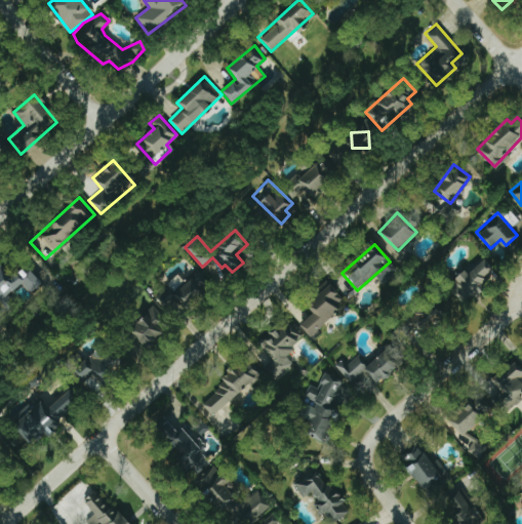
[(469,272),(465,268),(454,278),(459,283),(451,290),(462,301),(470,293),(471,294),(496,270),(484,257),(469,272)]
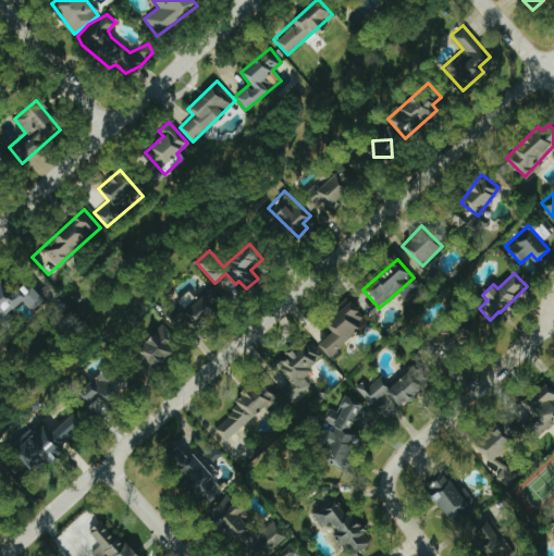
[(0,317),(23,298),(32,309),(42,300),(26,281),(13,292),(4,281),(0,284),(0,317)]
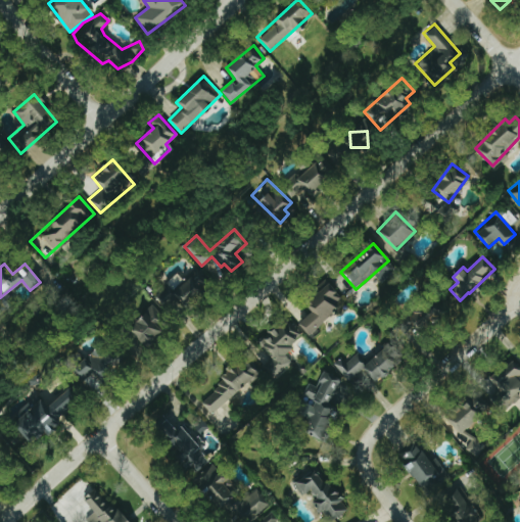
[(151,293),(162,307),(176,297),(182,304),(208,283),(196,269),(183,279),(177,272),(151,293)]
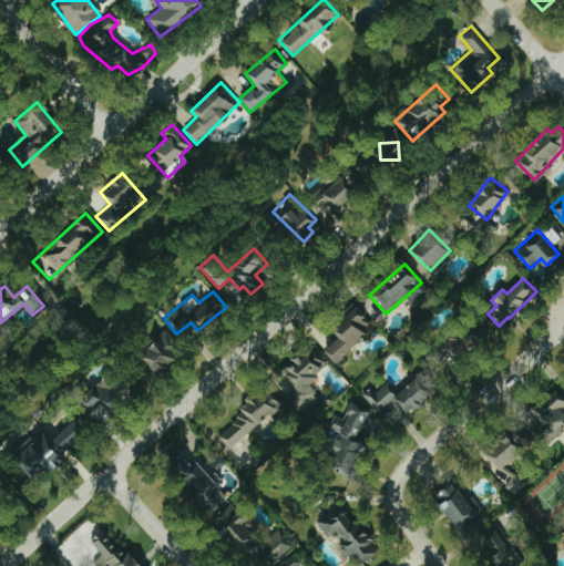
[(331,330),(337,336),(324,350),(336,361),(373,326),(356,307),(331,330)]
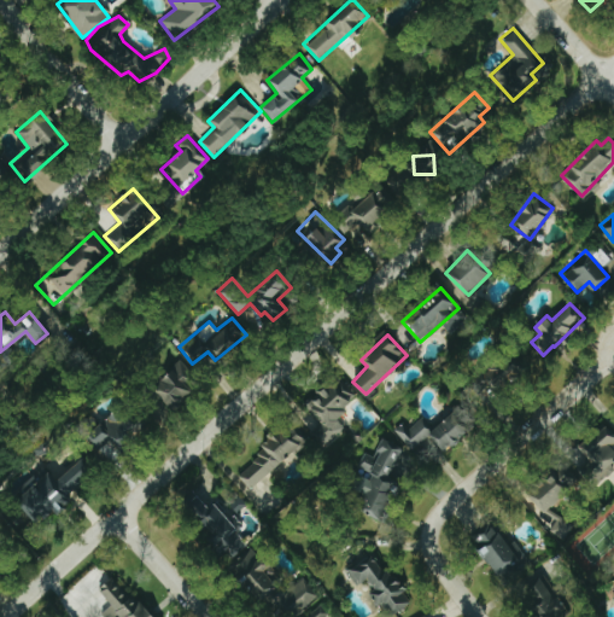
[(170,406),(197,382),(179,361),(152,385),(170,406)]
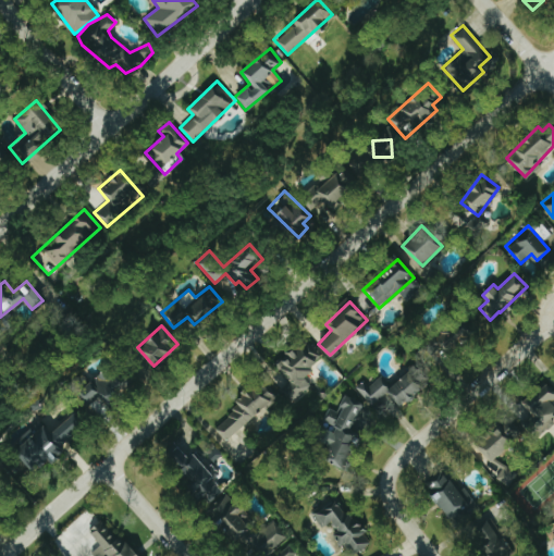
[(278,370),(290,379),(278,394),(293,406),(310,383),(304,378),(322,353),(303,337),(278,370)]
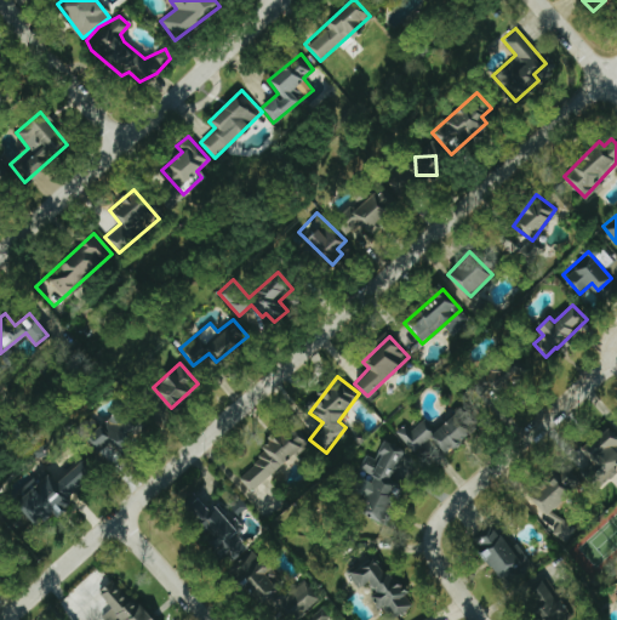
[(87,433),(107,459),(143,432),(124,407),(87,433)]
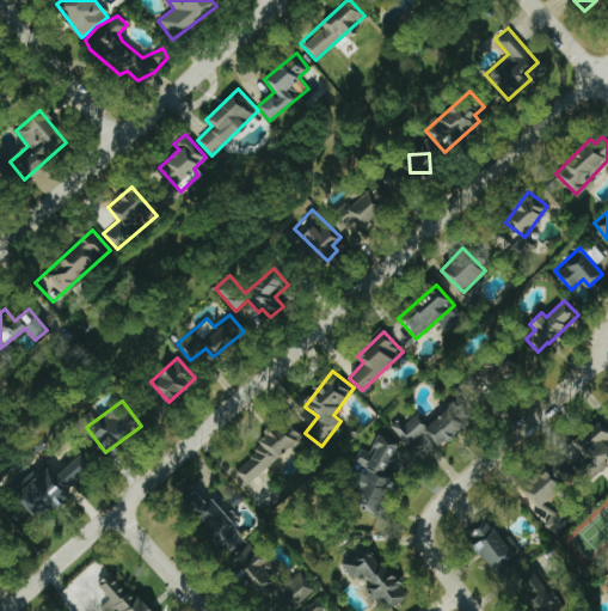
[(427,426),(415,413),(403,423),(397,417),(388,425),(417,456),(434,440),(440,446),(465,423),(449,405),(427,426)]
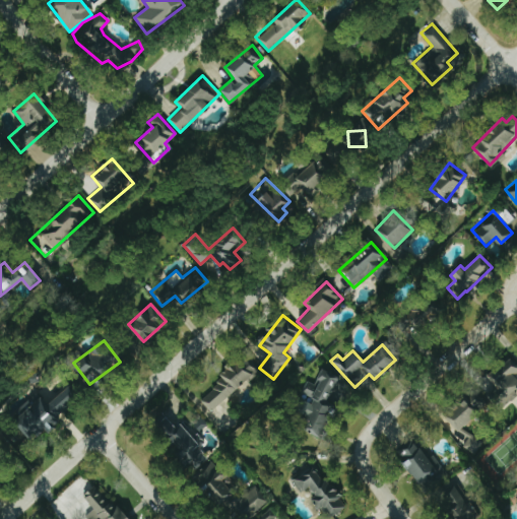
[(195,394),(208,410),(256,373),(244,357),(195,394)]
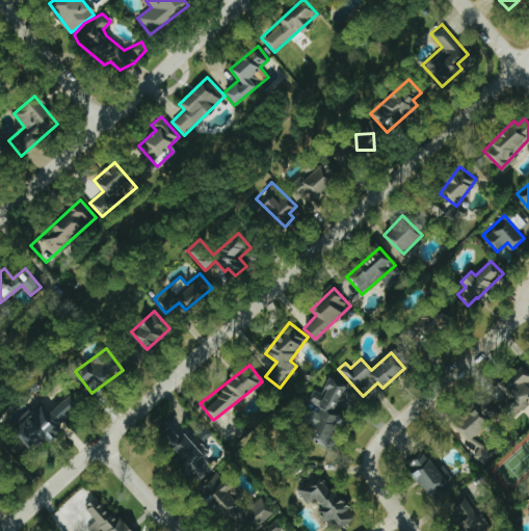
[(528,393),(528,372),(523,365),(498,382),(503,390),(493,398),(506,417),(527,402),(524,397),(528,393)]
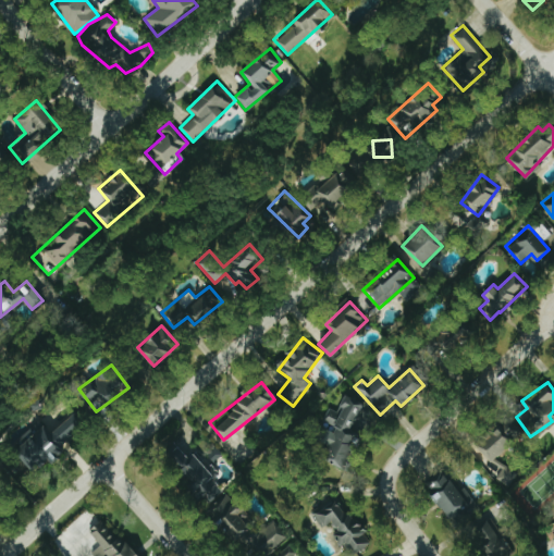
[(329,407),(317,440),(331,445),(327,459),(347,467),(366,415),(359,412),(362,403),(343,395),(337,410),(329,407)]
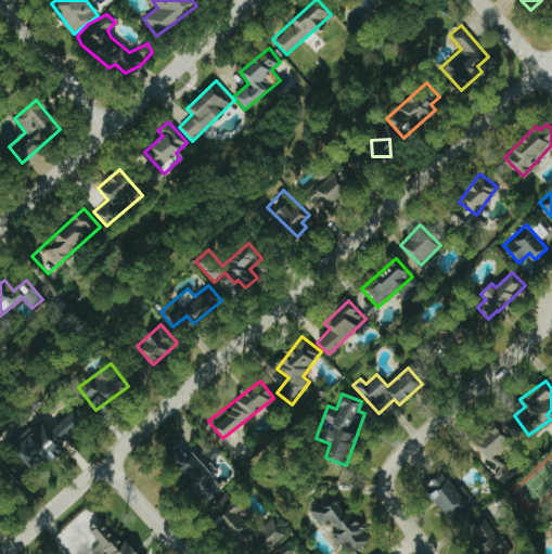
[(81,424),(73,412),(51,428),(61,440),(81,424)]
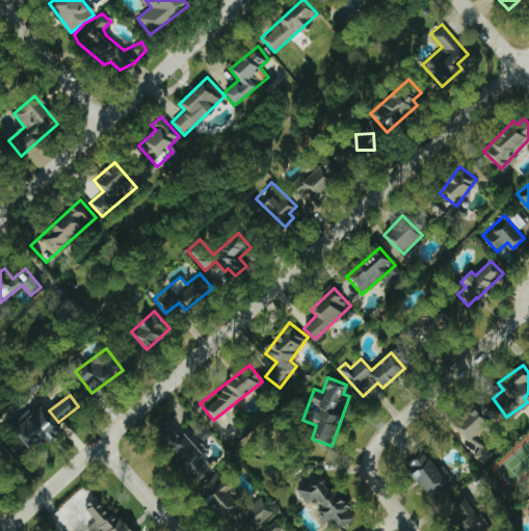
[(452,428),(468,441),(463,446),(483,463),(493,452),(474,437),(490,420),(472,404),(452,428)]
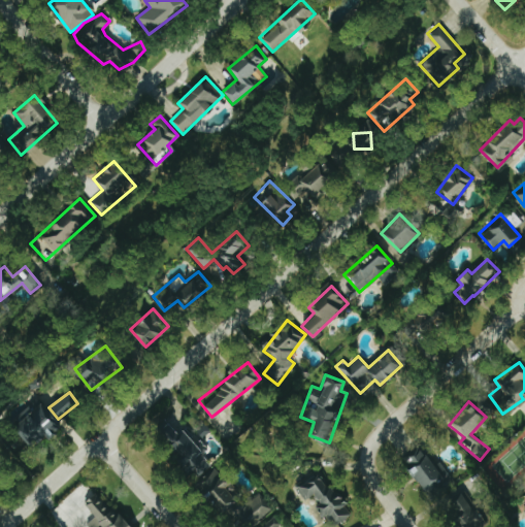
[(47,438),(60,427),(38,402),(12,426),(31,446),(43,434),(47,438)]
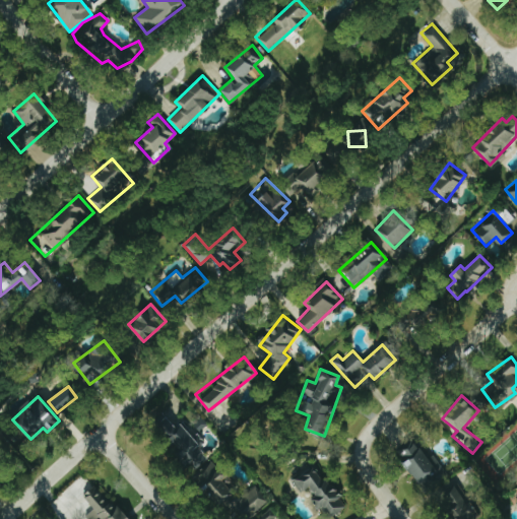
[(217,503),(237,489),(211,456),(208,458),(173,413),(157,426),(217,503)]
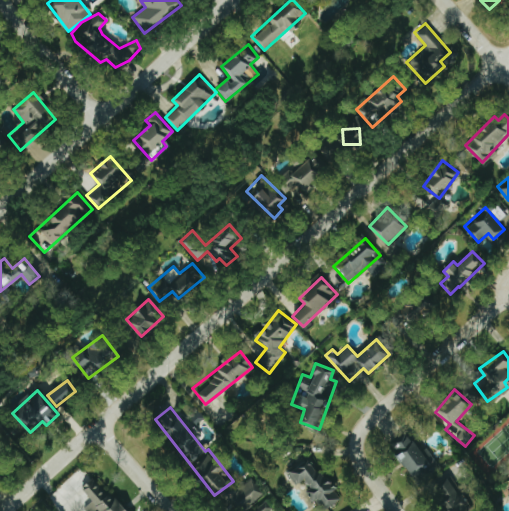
[(189,417),(196,423),(203,416),(197,410),(189,417)]
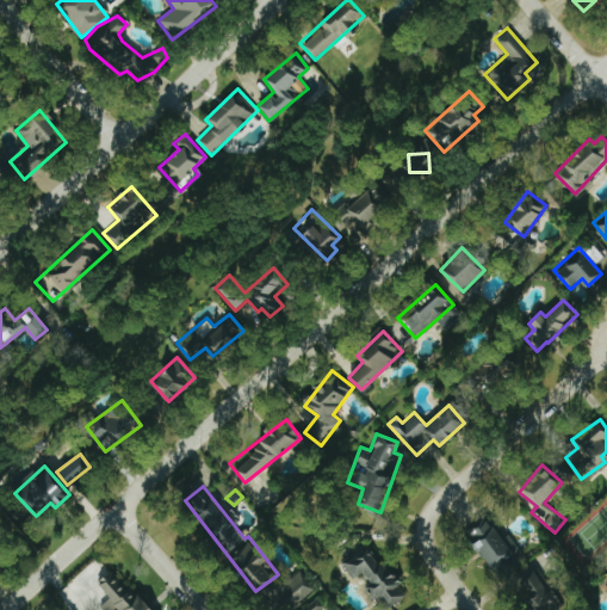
[(493,517),(468,529),(490,571),(508,562),(511,567),(516,565),(493,517)]
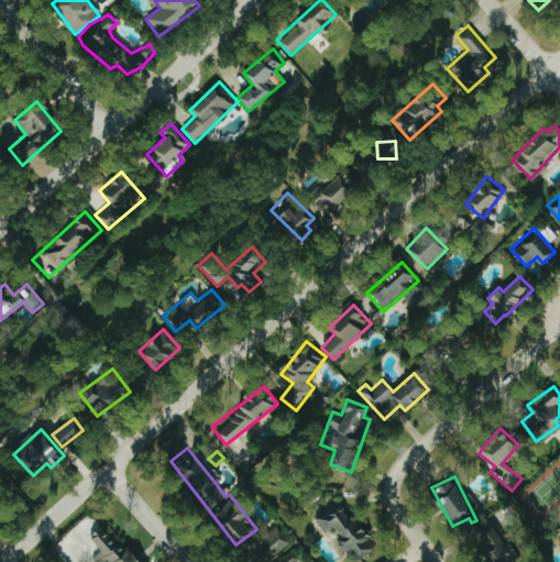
[(371,550),(343,496),(313,513),(322,532),(333,527),(351,561),(371,550)]
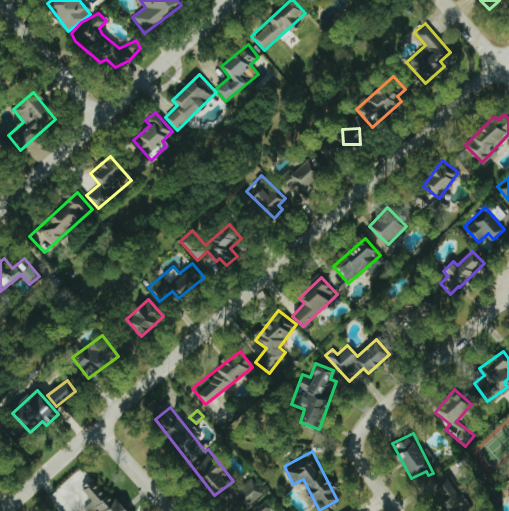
[(127,510),(115,494),(109,499),(93,477),(81,486),(91,500),(83,507),(86,510),(127,510)]
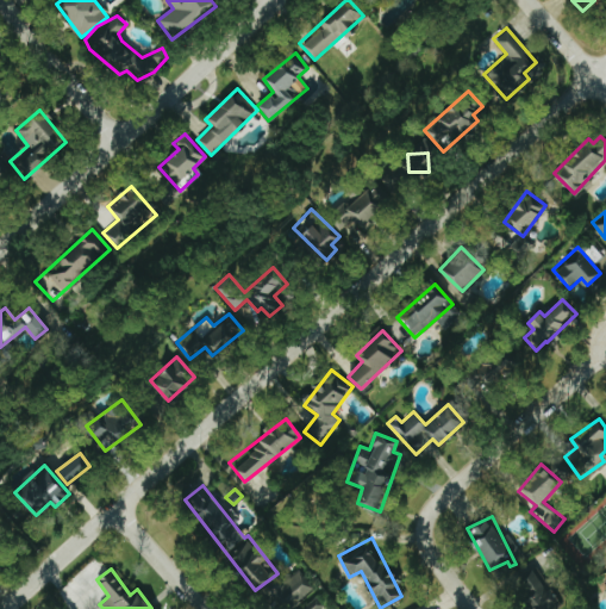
[(283,608),(312,590),(298,569),(267,589),(281,608),(283,608)]
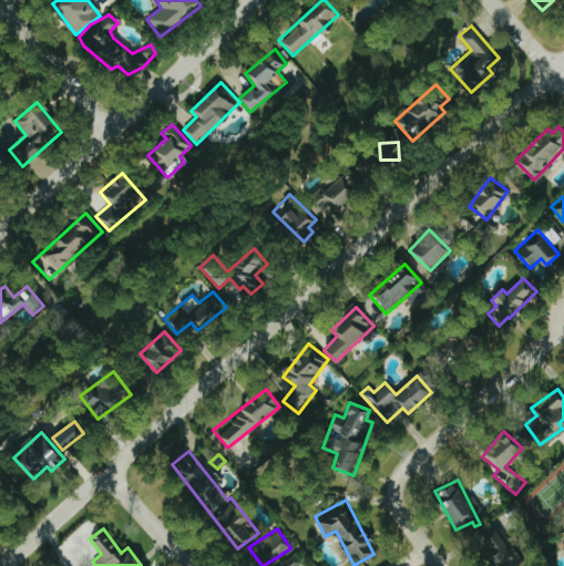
[(504,539),(495,528),(480,542),(499,565),(510,565),(524,555),(510,536),(504,539)]
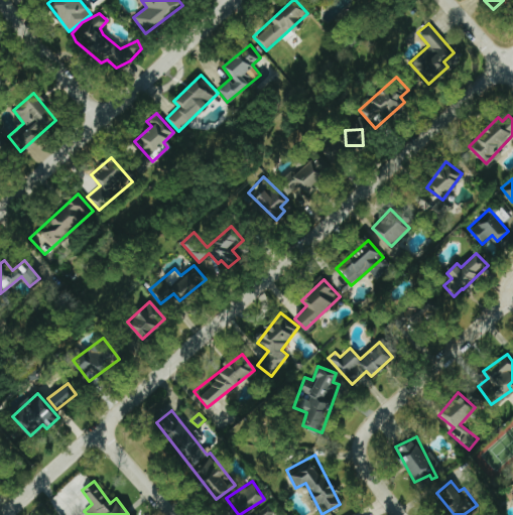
[(267,514),(273,512),(268,504),(254,513),(255,514),(267,514)]
